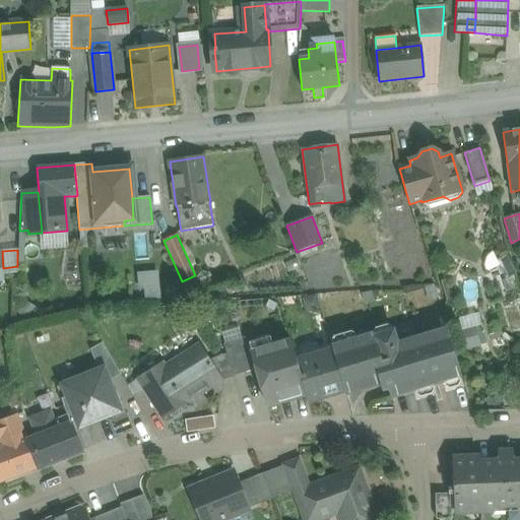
[(161,298),(159,270),(141,271),(142,299),(161,298)]
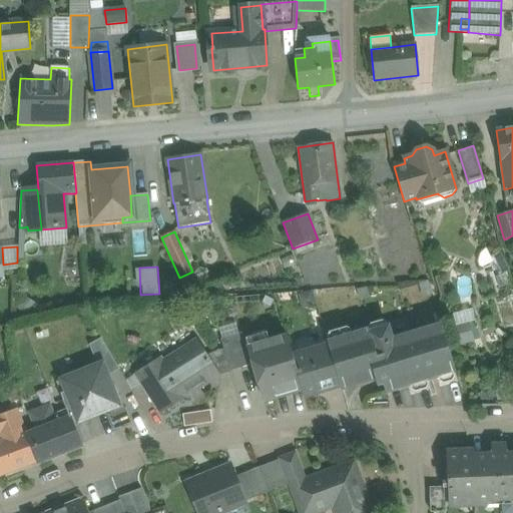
[(192,272),(179,278),(183,286),(195,280),(192,272)]
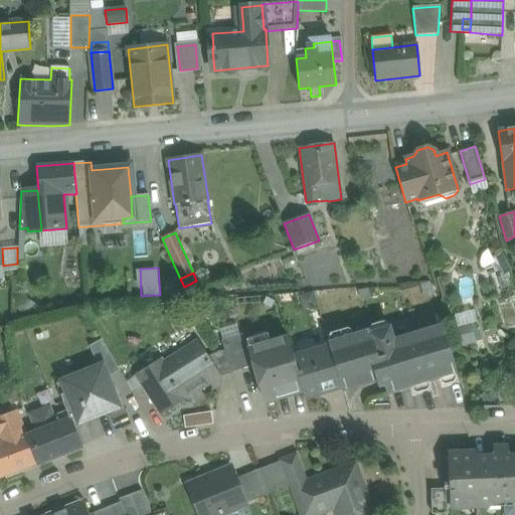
[(438,310),(370,330),(371,334),(389,328),(392,340),(414,333),(443,325),(438,310)]
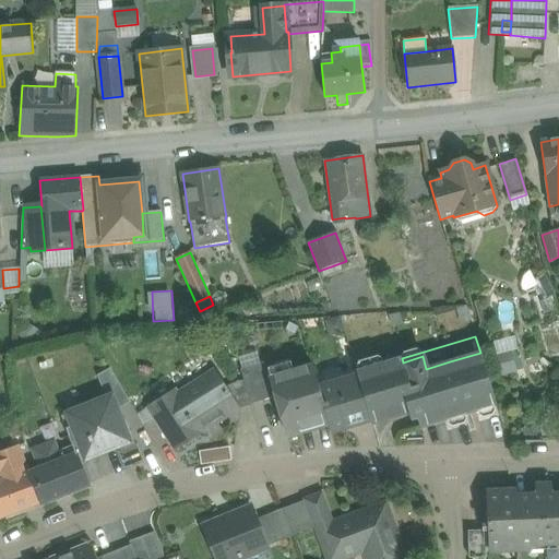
[(496,341),(504,373),(521,369),(513,336),(496,341)]
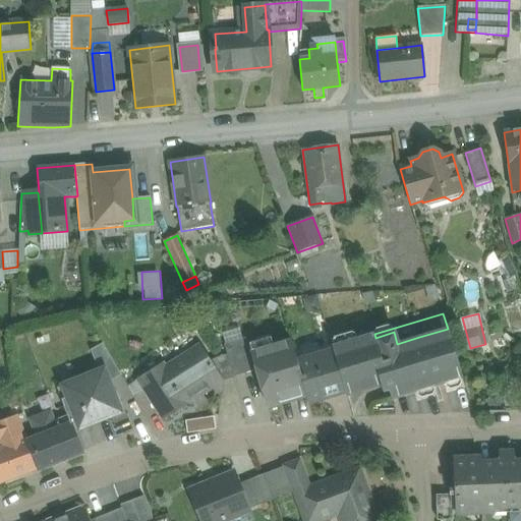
[(419,337),(432,387),(462,378),(448,329),(419,337)]
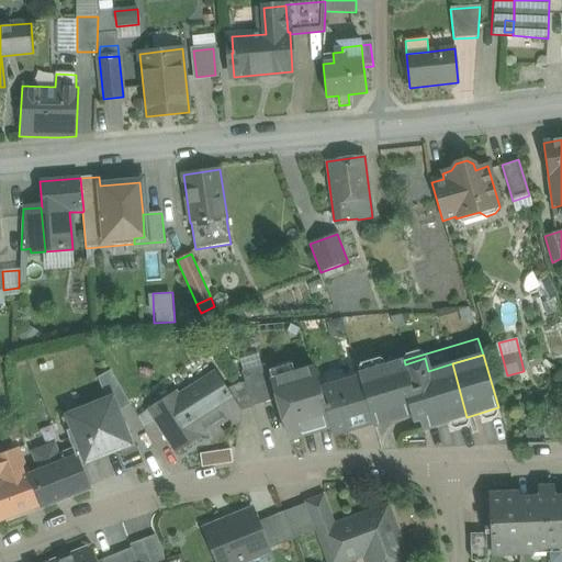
[(467,417),(452,363),(428,371),(425,358),(405,364),(404,360),(358,373),(359,378),(360,379),(373,423),(374,426),(411,415),(413,422),(419,419),(423,430),(467,417)]
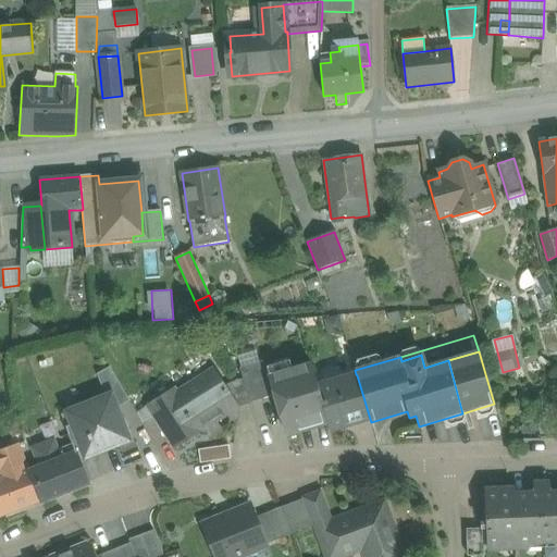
[(265,361),(239,369),(243,380),(250,404),(274,396),(269,376),(270,375),(265,361)]
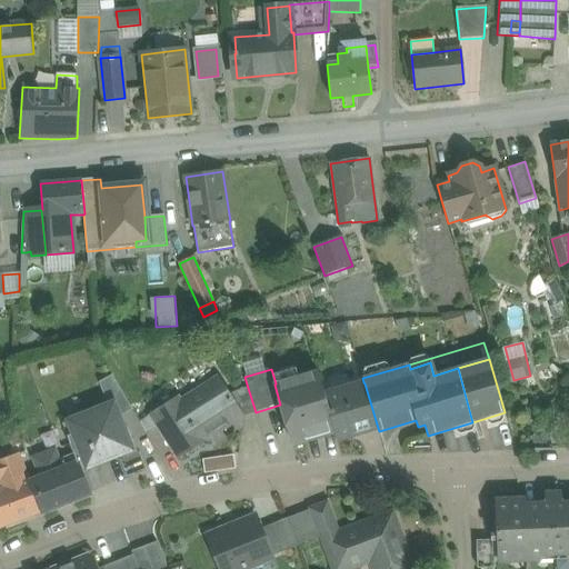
[(276,383),(275,385),(280,405),(292,443),(333,431),(335,431),(317,372),(317,371),(276,383)]
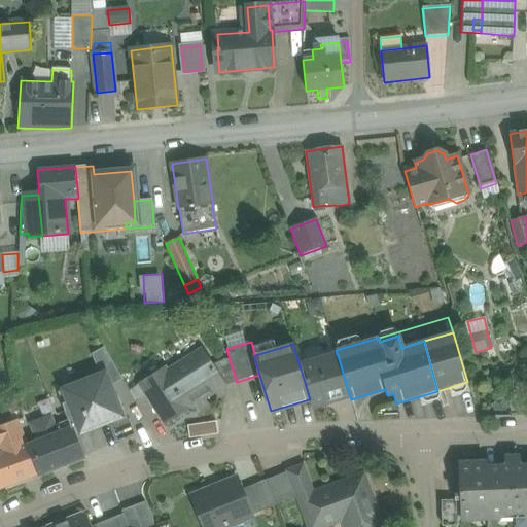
[(123,380),(104,348),(92,355),(100,376),(105,374),(110,387),(123,380)]
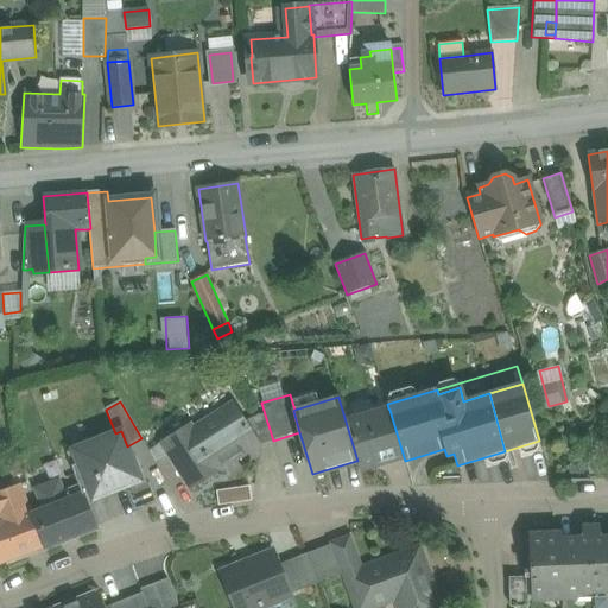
[(233,404),(192,429),(190,425),(162,444),(168,455),(190,491),(260,445),(244,420),(233,404)]
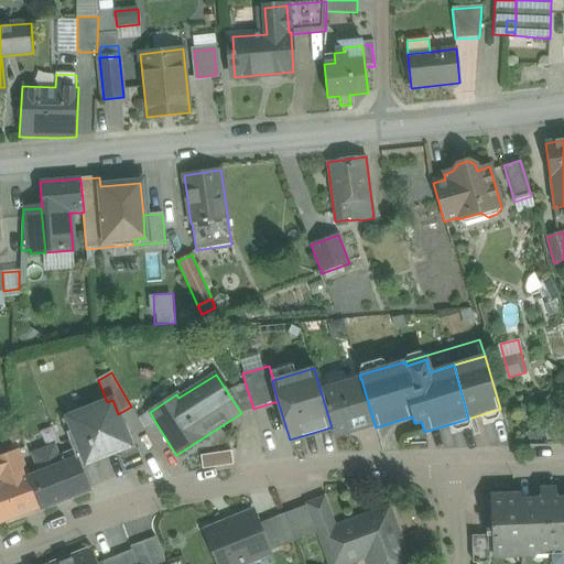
[(360,379),(321,391),(332,427),(331,427),(334,436),(375,424),(361,380),(360,379)]
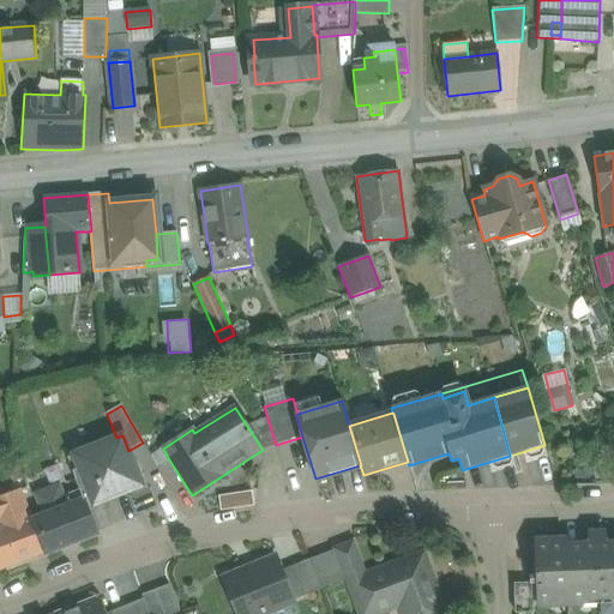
[(268,419),(246,425),(263,450),(276,446),(276,445),(268,419)]
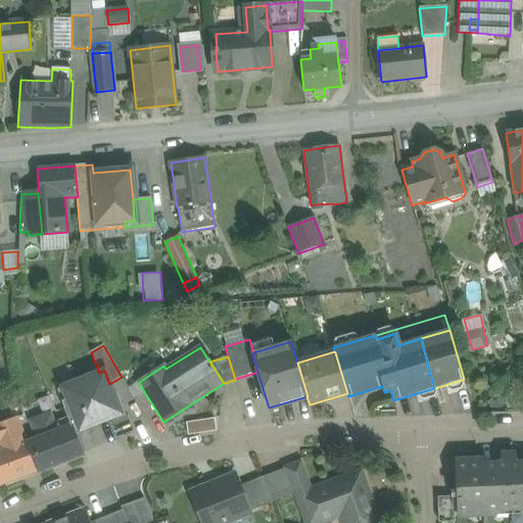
[(99,373),(68,385),(73,396),(73,397),(61,401),(64,408),(63,408),(67,419),(70,425),(72,425),(73,427),(78,425),(80,430),(122,414),(120,409),(120,408),(122,407),(120,401),(121,401),(116,393),(113,394),(109,384),(104,371),(99,373)]
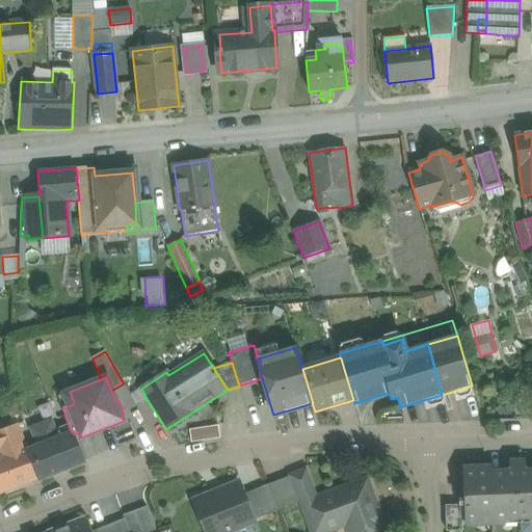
[(141,389),(131,395),(136,404),(147,398),(141,389)]
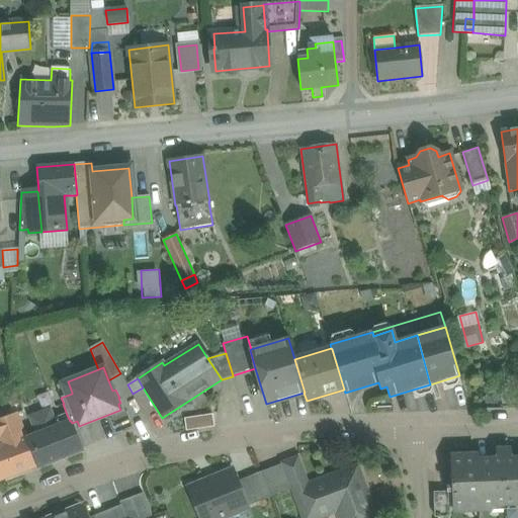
[(16,393),(0,398),(0,411),(15,406),(19,405),(16,393)]
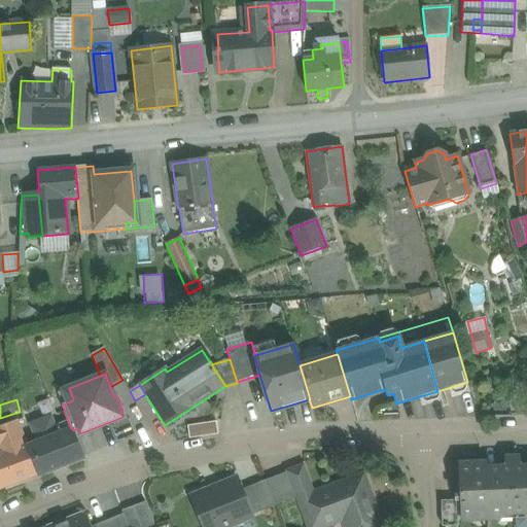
[(0,418),(0,427),(19,421),(15,413),(0,418)]
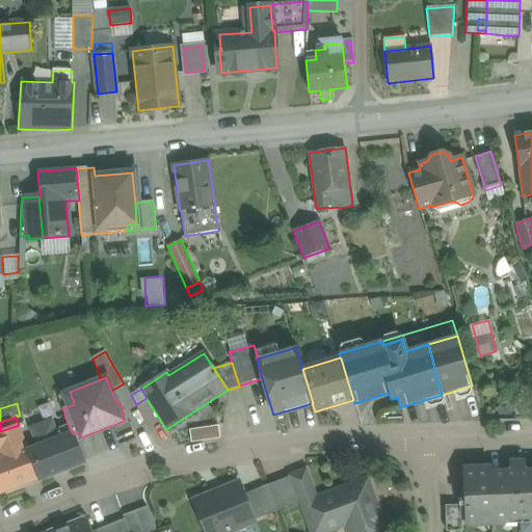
[(72,432),(58,439),(55,431),(51,421),(31,429),(35,442),(37,446),(28,450),(28,451),(38,480),(84,462),(74,434),(73,432),(72,432)]
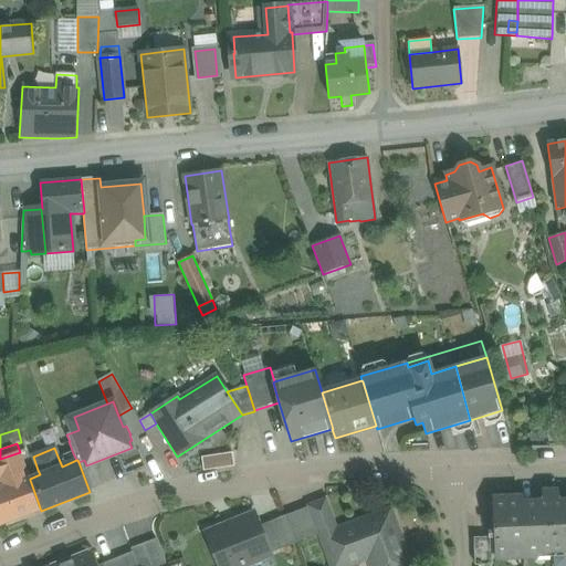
[(20,452),(0,459),(0,526),(41,511),(30,480),(20,452)]
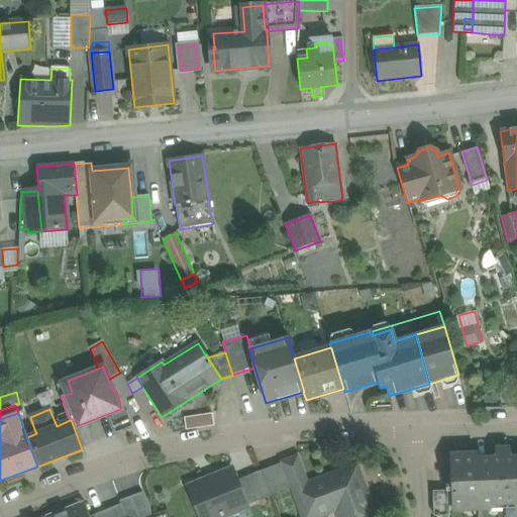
[(67,414),(54,419),(57,426),(70,420),(67,414)]
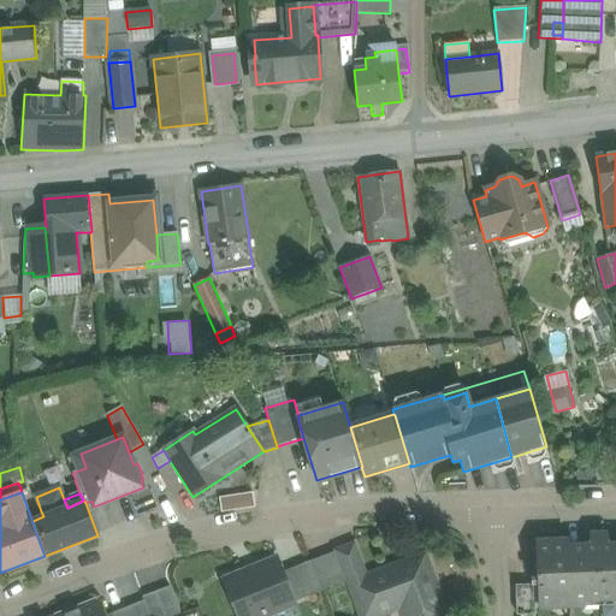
[(255,505),(254,493),(221,497),(223,509),(255,505)]
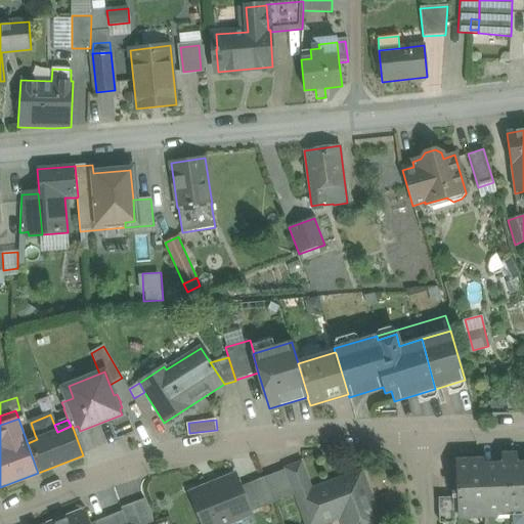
[(35,435),(26,439),(28,443),(37,439),(35,435)]
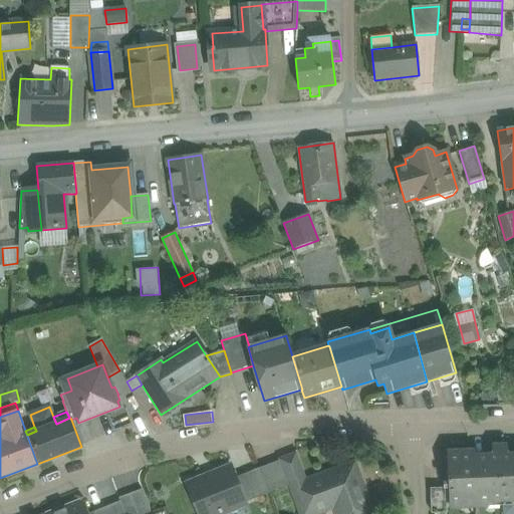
[(505,447),(494,447),(492,449),(493,457),(474,458),(475,498),(475,503),(475,507),(513,505),(513,456),(507,456),(506,448),(505,447)]
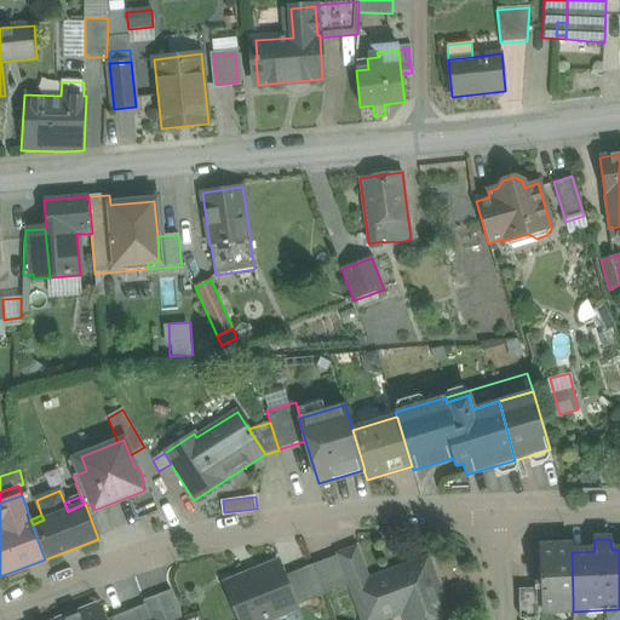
[(572,545),(540,546),(540,566),(539,567),(539,579),(541,581),(541,590),(543,608),(573,607),(573,601),(572,552),(572,545)]
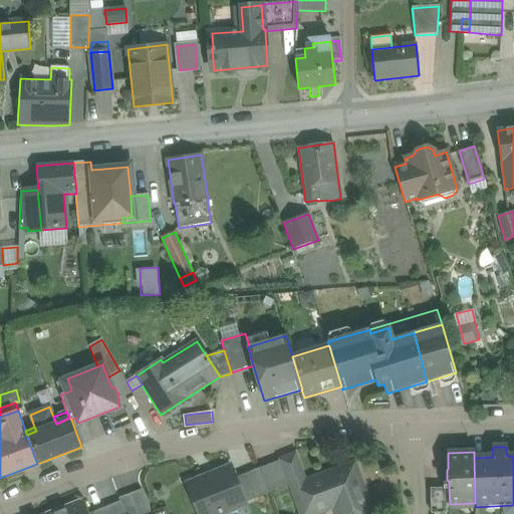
[(295,455),(280,460),(280,461),(258,469),(268,493),(304,479),(295,455)]
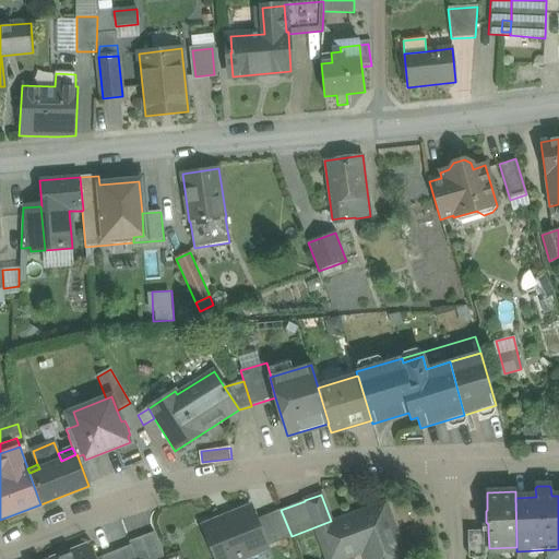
[(404,558),(384,506),(319,531),(329,558),(339,558),(365,550),(367,558),(404,558)]
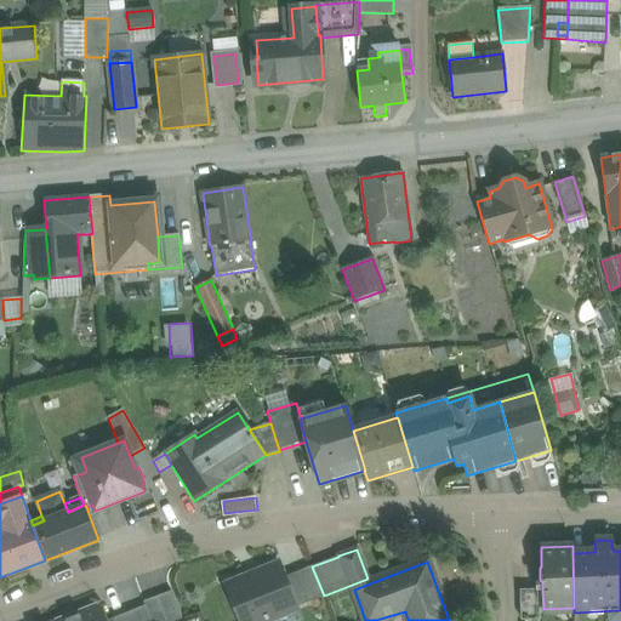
[(278,564),(226,586),(240,620),(269,620),(297,610),(296,609),(284,577),(278,564)]
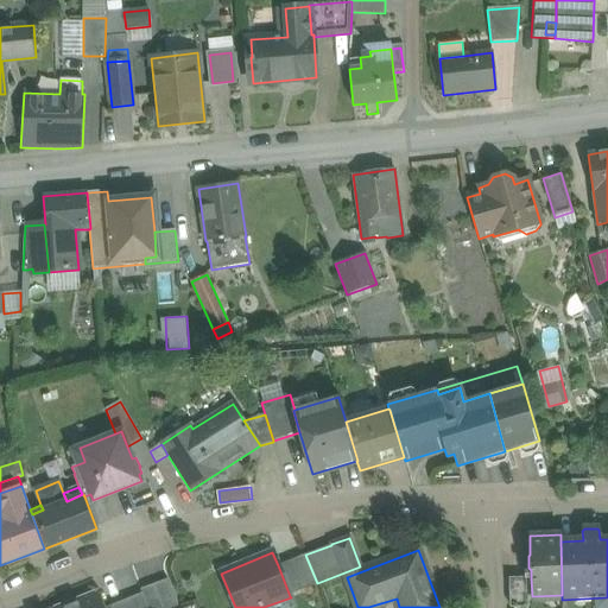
[(305,555),(289,562),(301,591),(317,583),(305,555)]
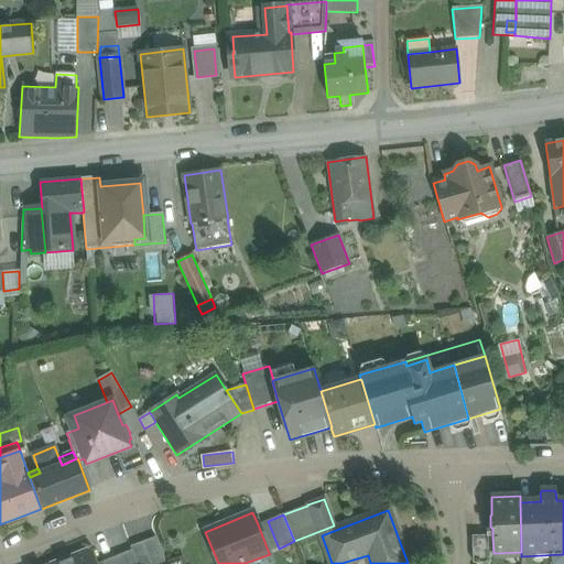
[(279,549),(268,521),(258,524),(269,553),(279,549)]
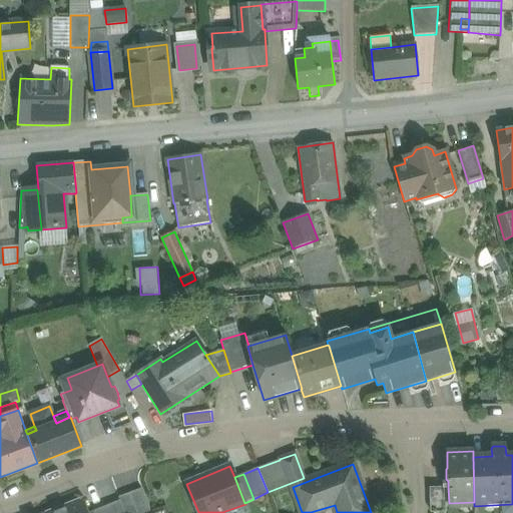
[(448,488),(430,488),(431,512),(443,512),(443,503),(449,503),(448,488)]
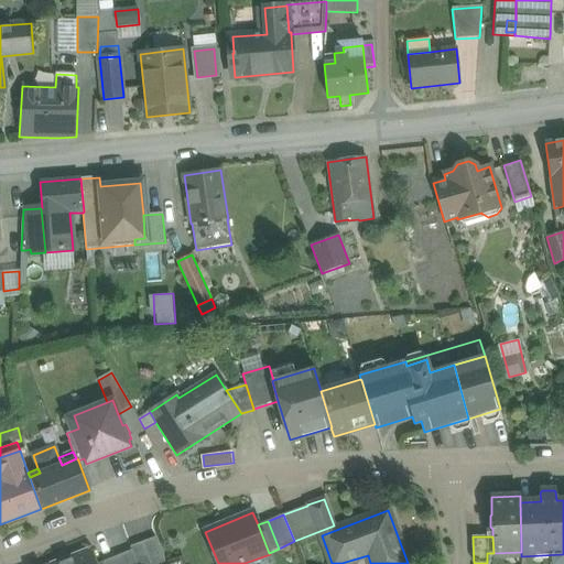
[(155,538),(130,546),(131,551),(132,551),(137,563),(161,563),(165,563),(155,538)]
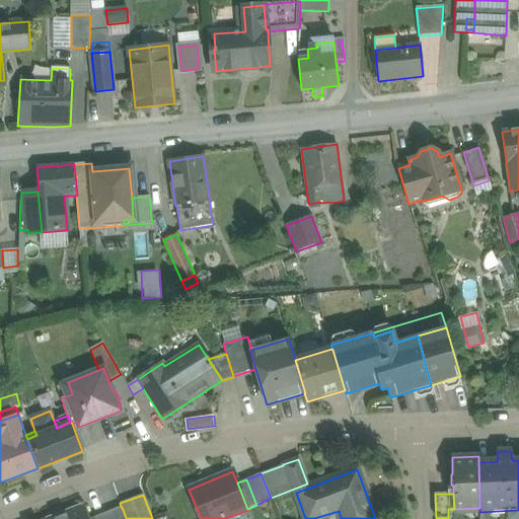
[(90,518),(86,507),(55,518),(90,518)]
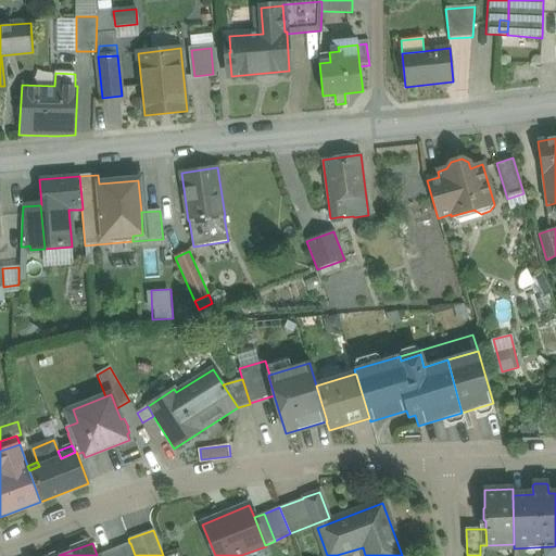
[(129,543),(97,555),(135,555),(130,543),(129,543)]
